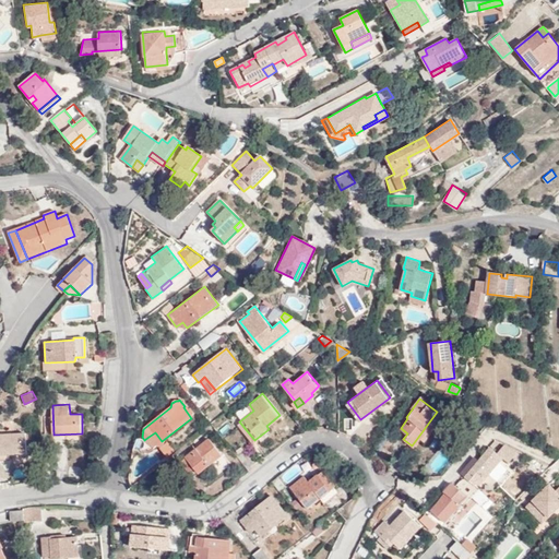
[(443,416),(437,412),(418,437),(425,441),(443,416)]
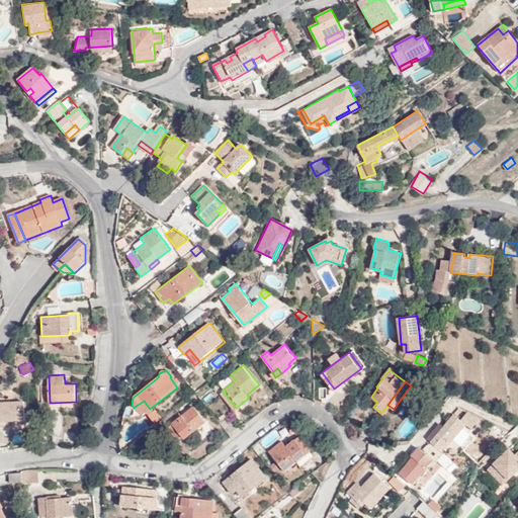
[(131,404),(125,405),(124,414),(134,408),(132,405),(133,398),(132,398),(131,404)]
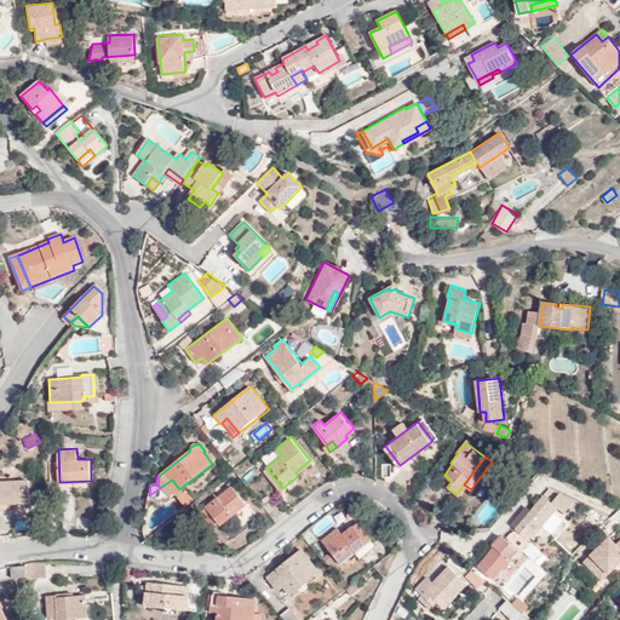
[(0,501),(29,501),(29,487),(38,487),(38,480),(0,480),(0,501)]
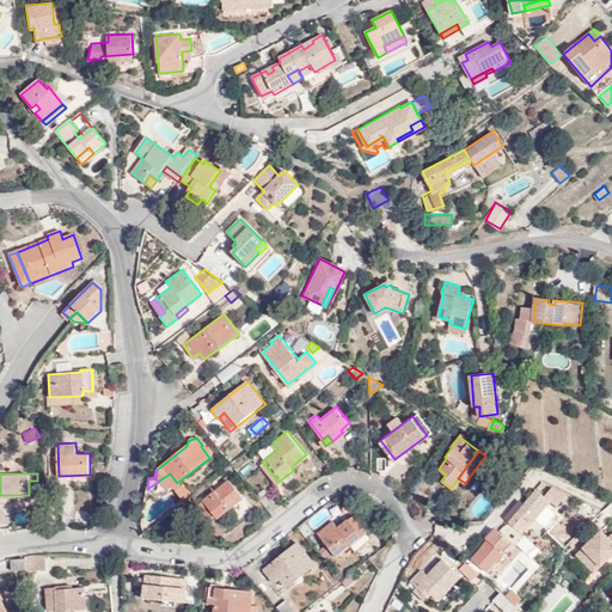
[(170,473),(163,478),(170,489),(177,483),(170,473)]
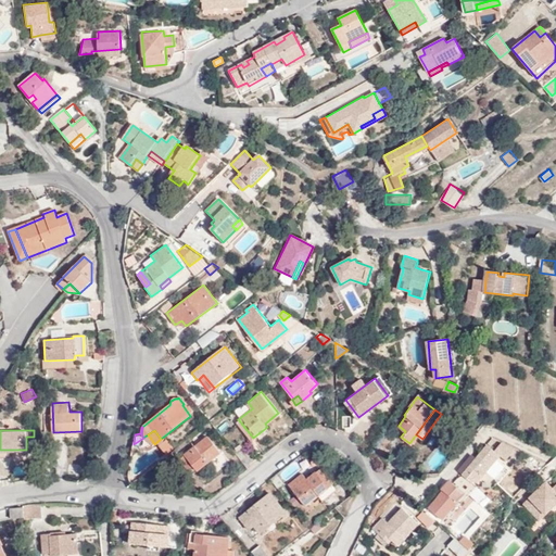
[(222,451),(209,436),(181,456),(194,472),(222,451)]
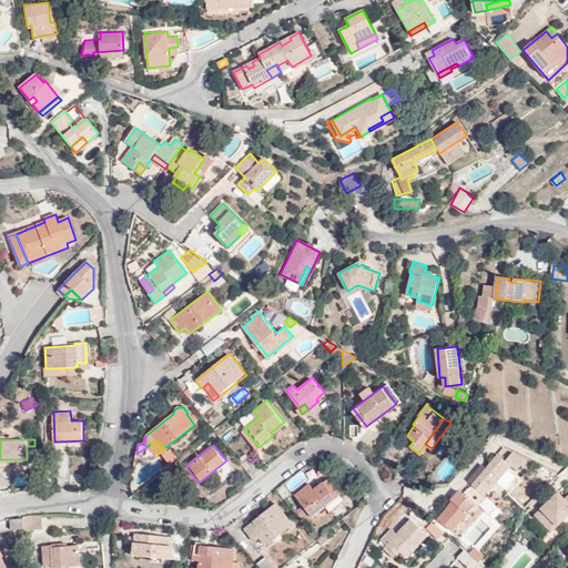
[(250,454),(241,460),(252,476),(261,468),(250,454)]
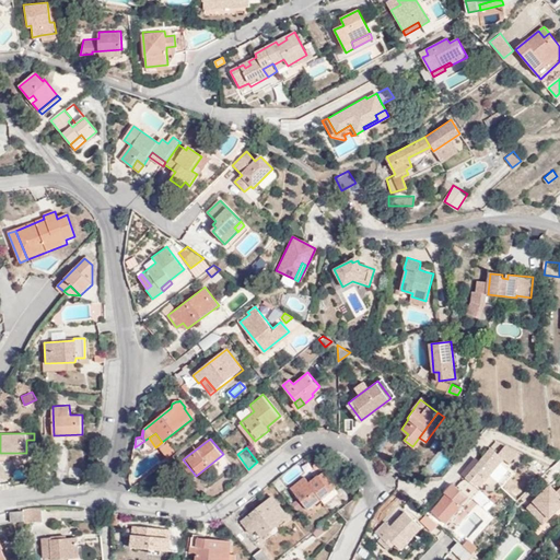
[(432,513),(445,525),(468,500),(471,502),(480,493),(470,485),(479,476),(486,482),(503,463),(492,452),(457,490),(453,486),(445,493),(448,497),(432,513)]
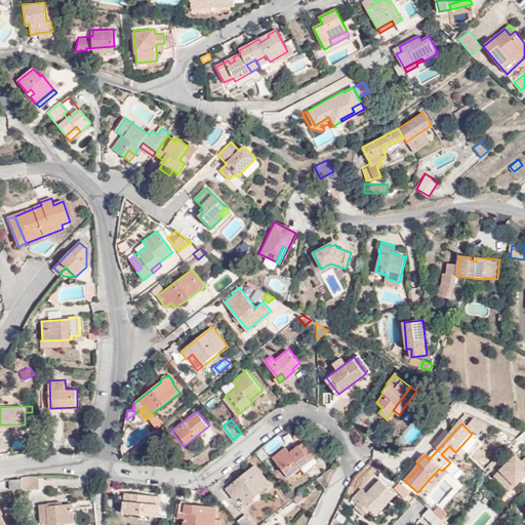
[(299,469),(314,457),(303,443),(289,452),(285,447),(272,457),(287,478),(299,469)]
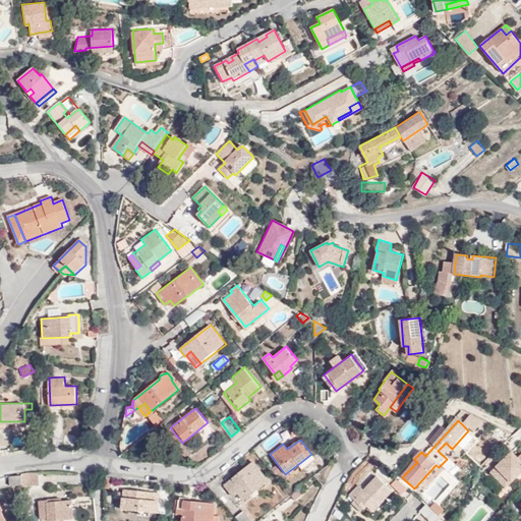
[(266,453),(258,444),(252,449),(259,457),(266,453)]
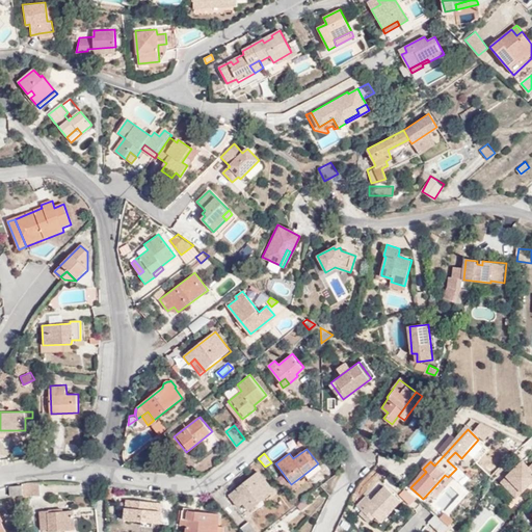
[(531,464),(528,469),(522,462),(512,472),(514,475),(512,477),(510,474),(500,484),(515,499),(531,482),(531,464)]
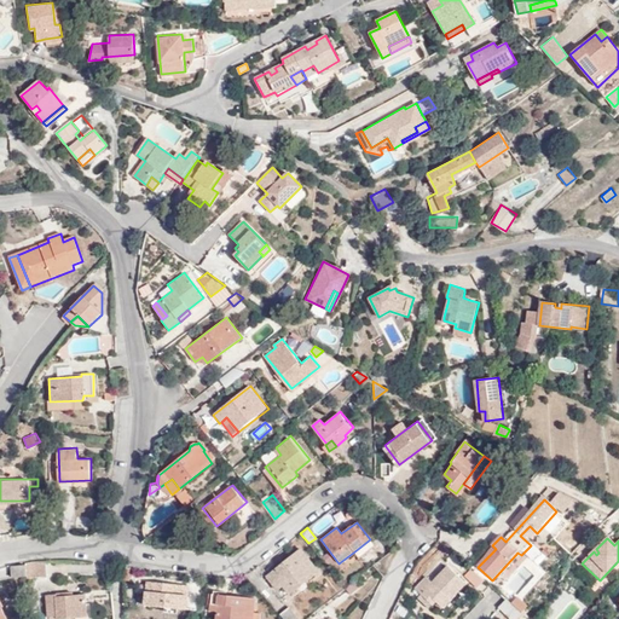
[(374,545),(370,539),(353,553),(357,557),(374,545)]
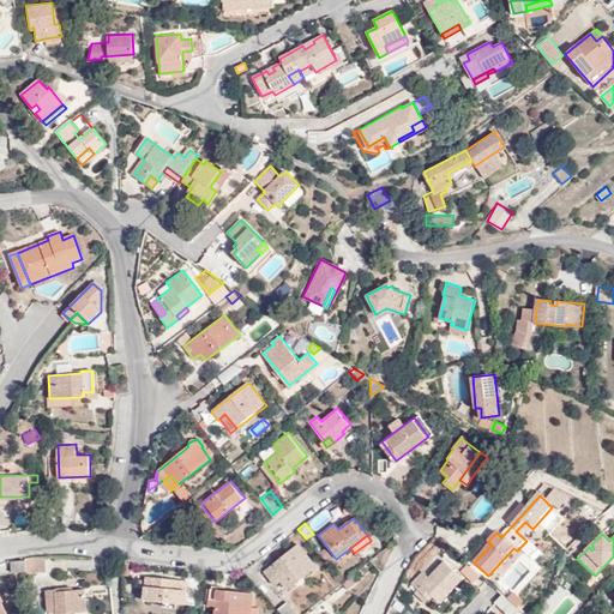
[(315,566),(299,545),(264,571),(275,584),(282,579),(288,587),(315,566)]
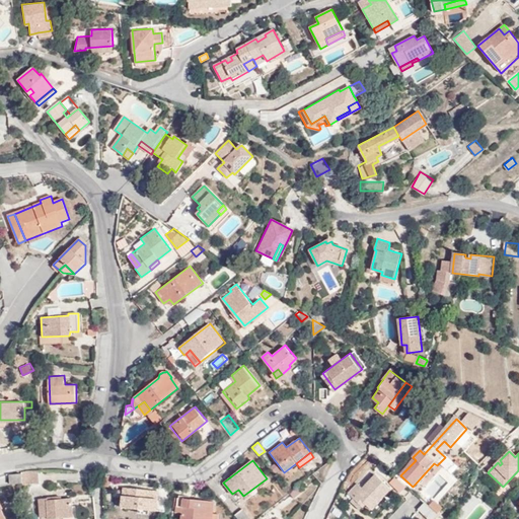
[(38,469),(21,471),(22,473),(22,480),(23,484),(23,486),(39,483),(38,469)]
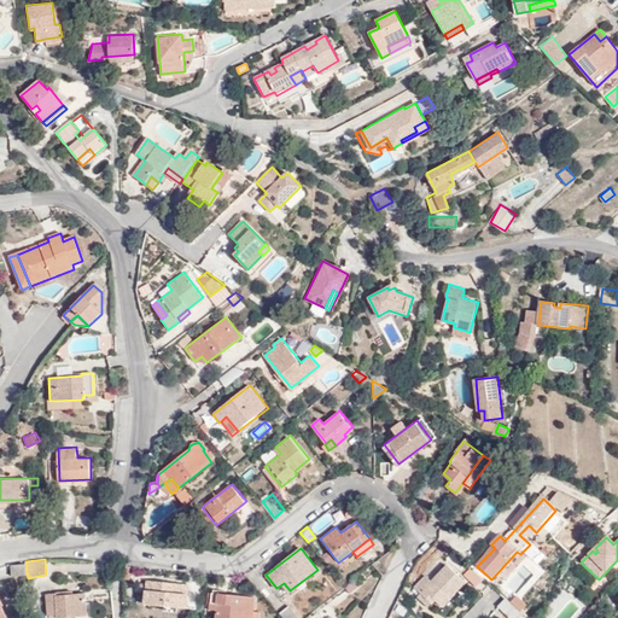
[(429,592),(436,600),(443,607),(467,583),(448,565),(432,582),(426,576),(415,587),(423,594),(424,595),(429,592)]
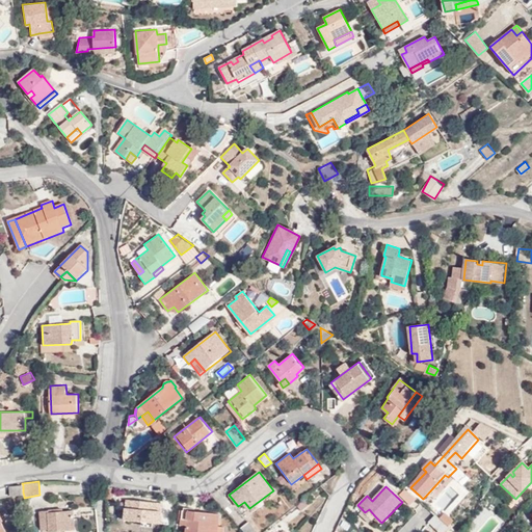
[(417,500),(405,489),(399,495),(410,506),(417,500)]
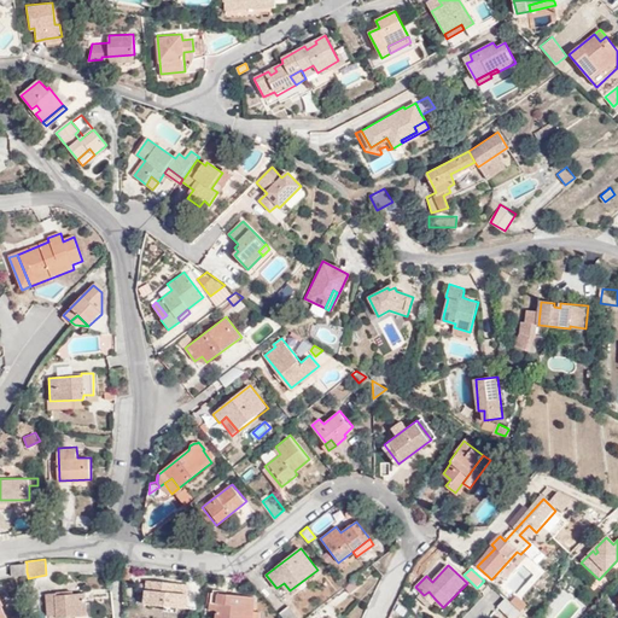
[(357,586),(354,579),(345,587),(349,593),(357,586)]
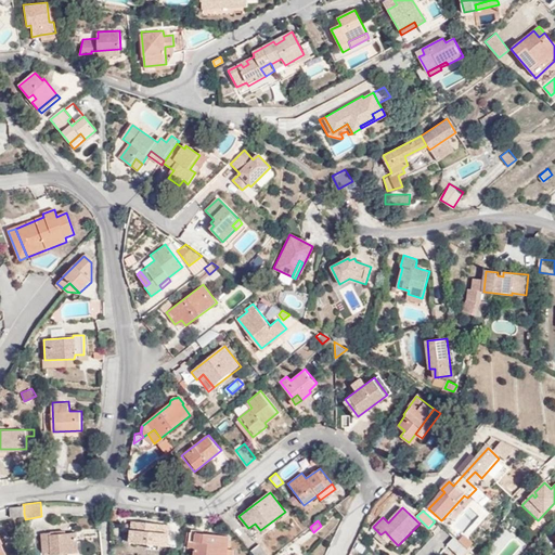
[(130,542),(167,545),(169,524),(131,521),(130,542)]
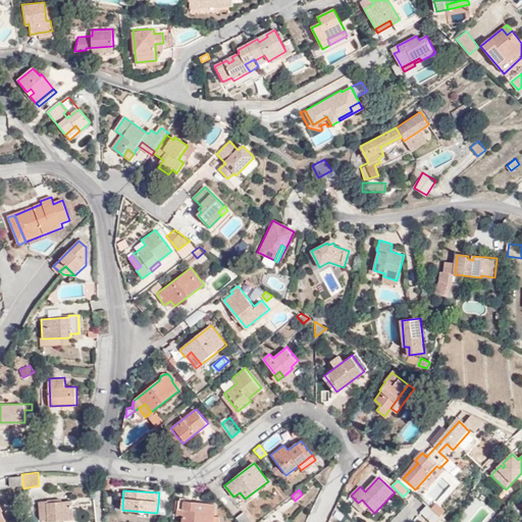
[(363,512),(368,507),(362,500),(358,503),(357,502),(355,504),(363,512)]
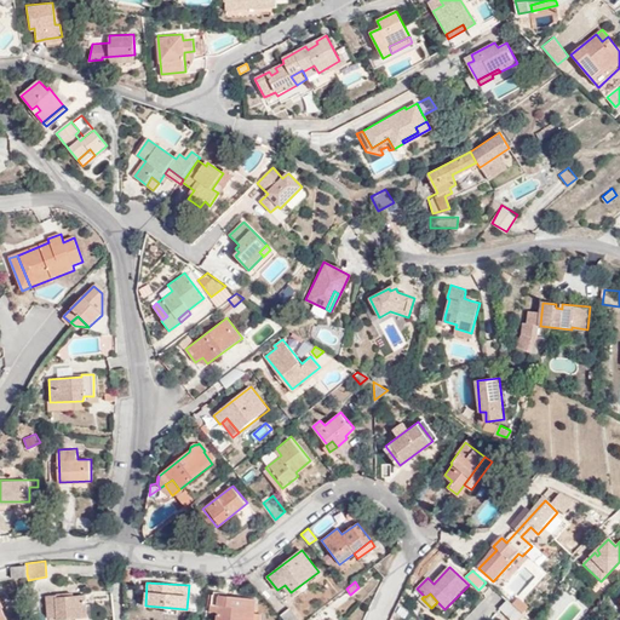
[(252,619),(254,598),(212,595),(211,612),(217,613),(216,619),(252,619)]
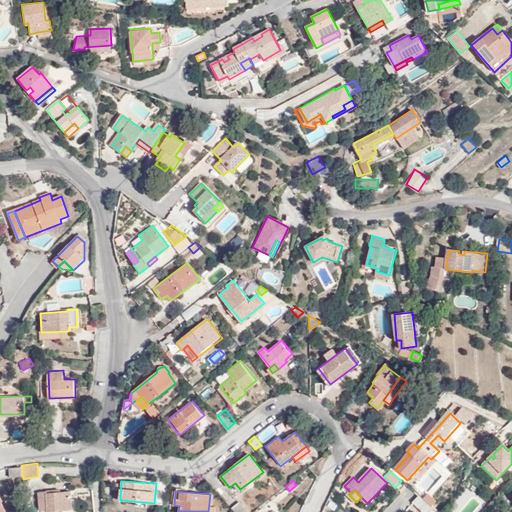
[(47,494),(47,492),(38,493),(40,511),(56,511),(72,510),(70,492),(61,492),(47,494)]
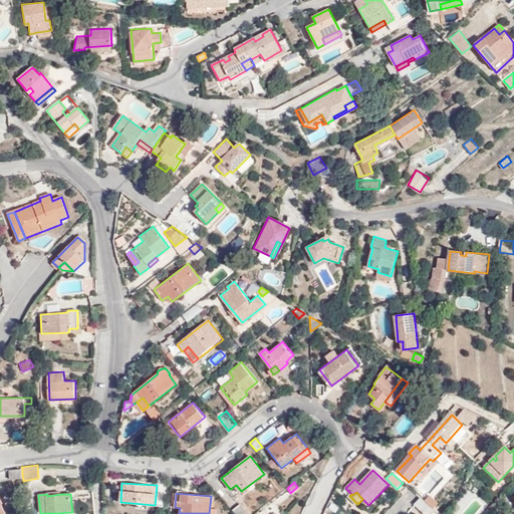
[(432,497),(426,503),(433,510),(434,509),(439,504),(432,497)]
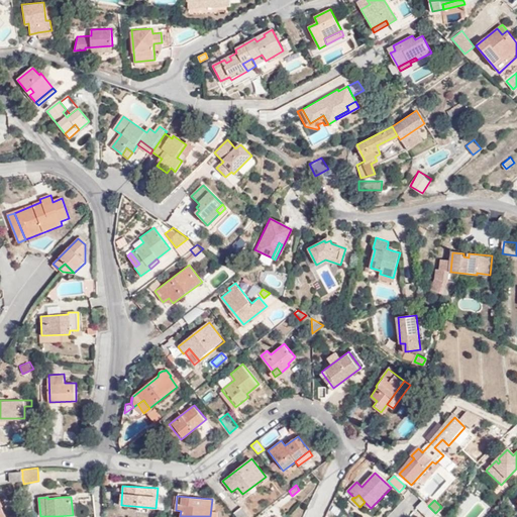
[(0,516),(8,516),(9,516),(0,501),(0,516)]
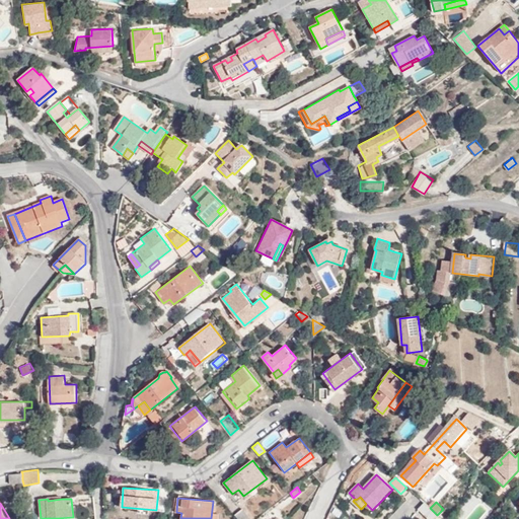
[(430,508),(426,504),(419,511),(428,518),(437,518),(439,517),(437,515),(430,508)]
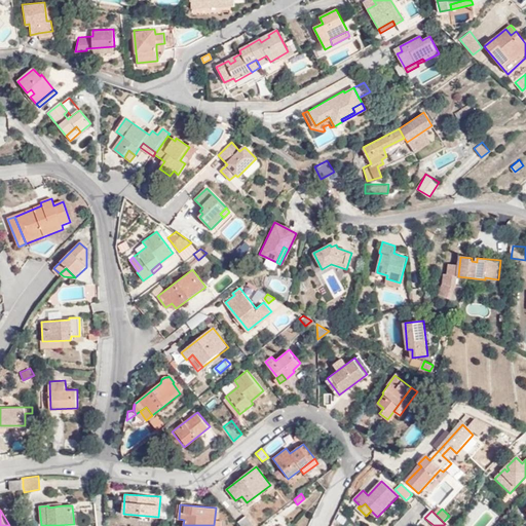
[(252,525),(246,517),(238,523),(240,525),(252,525)]
